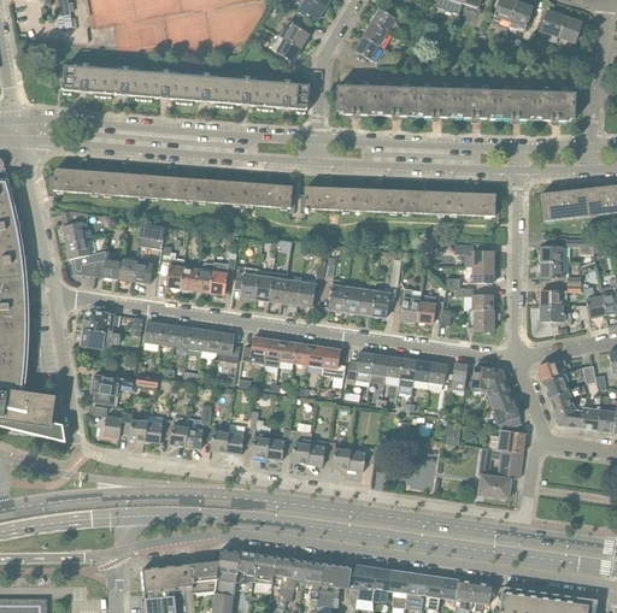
[(54,0),(57,15),(70,13),(68,0),(54,0)]
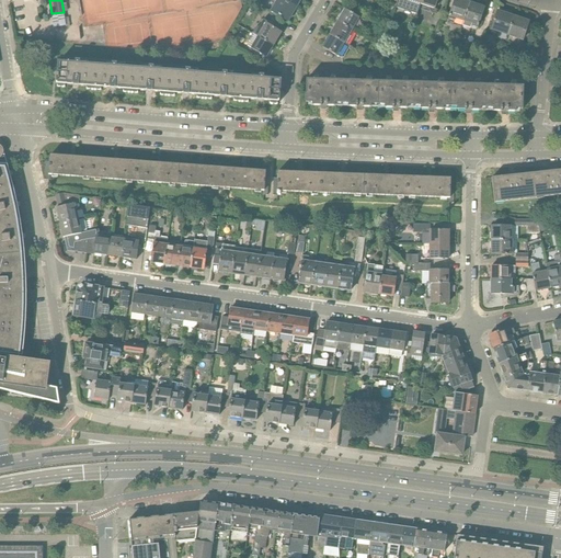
[(274,0),(271,8),(288,19),(296,6),(287,0),(274,0)]
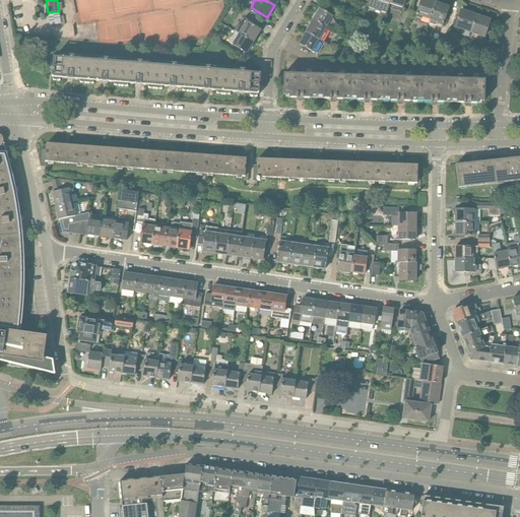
[(386,11),(388,6),(389,0),(368,0),(367,4),(386,11)]
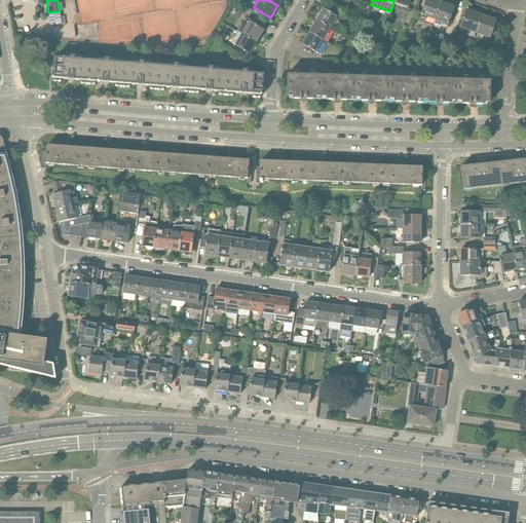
[(406,10),(407,6),(409,0),(393,0),(392,6),(406,10)]
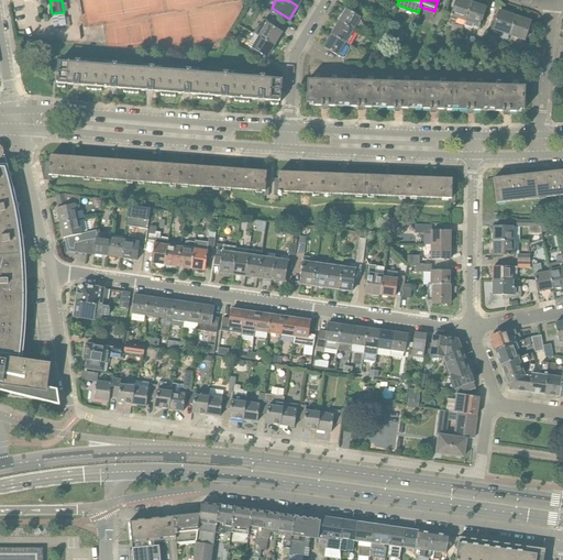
[(454,20),(464,23),(472,0),(454,0),(451,12),(450,15),(455,18),(454,20)]
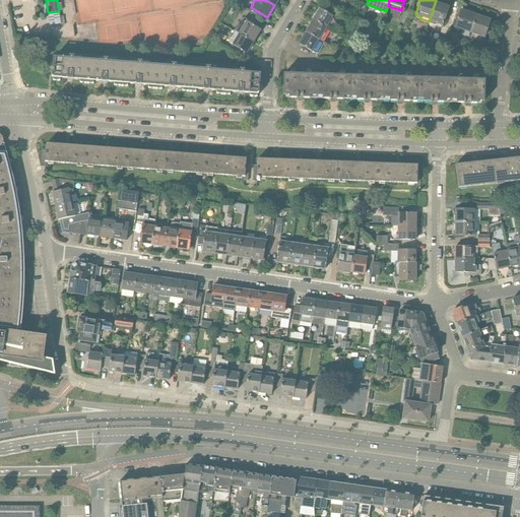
[(444,20),(449,4),(436,0),(429,21),(436,24),(437,21),(443,23),(443,21),(444,20)]
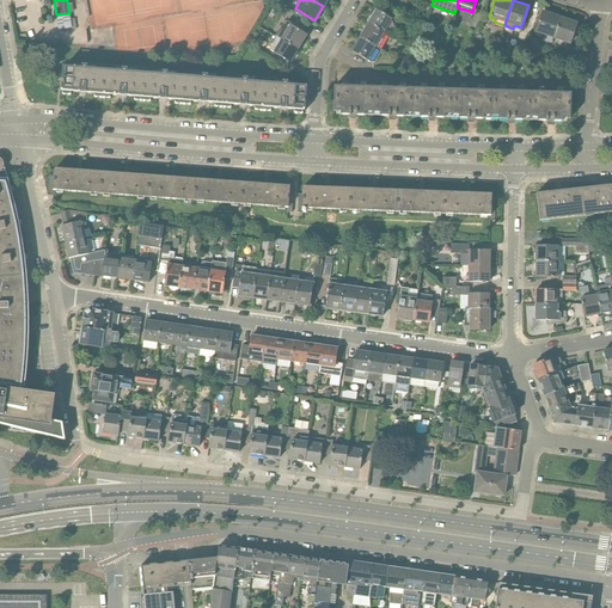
[(368,20),(389,32),(391,35),(396,26),(393,25),(397,19),(375,7),(368,20)]
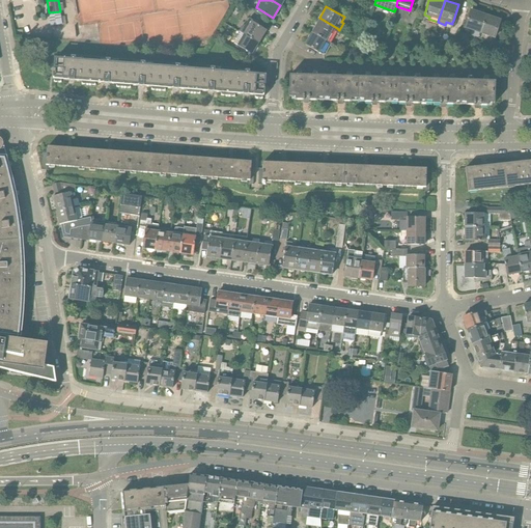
[(480,30),(481,30),(486,14),(470,8),(465,25),(466,25),(465,28),(473,30),(472,33),(479,36),(480,30)]
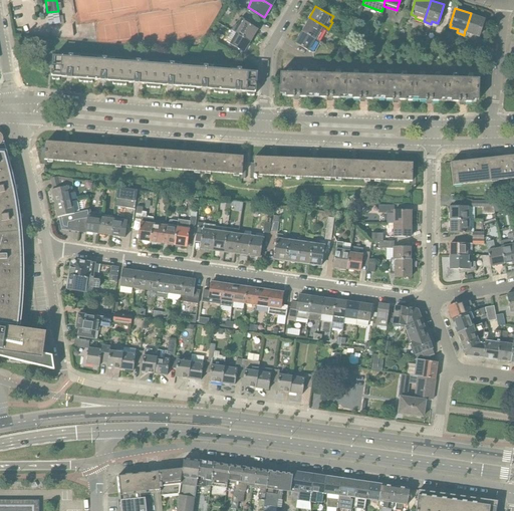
[(471,13),(466,29),(479,33),(484,18),(471,13)]
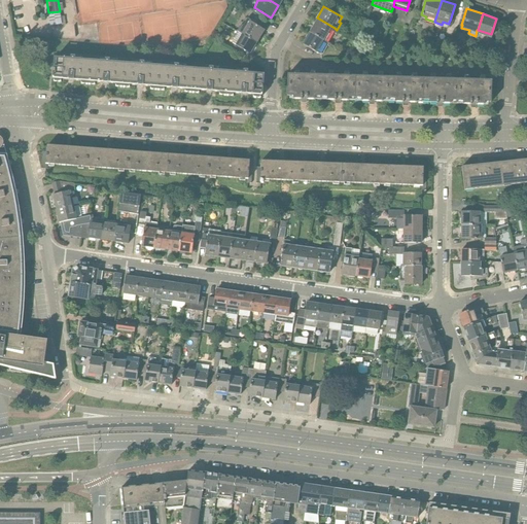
[(238,28),(257,39),(264,28),(249,20),(246,18),(243,24),(241,23),(238,28)]
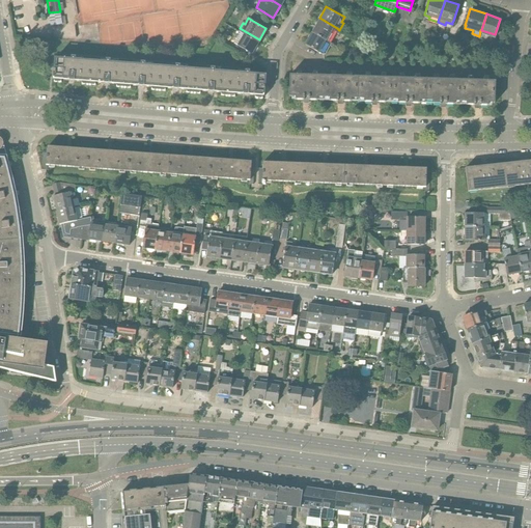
[(312,30),(328,39),(330,42),(337,28),(319,18),(312,30)]
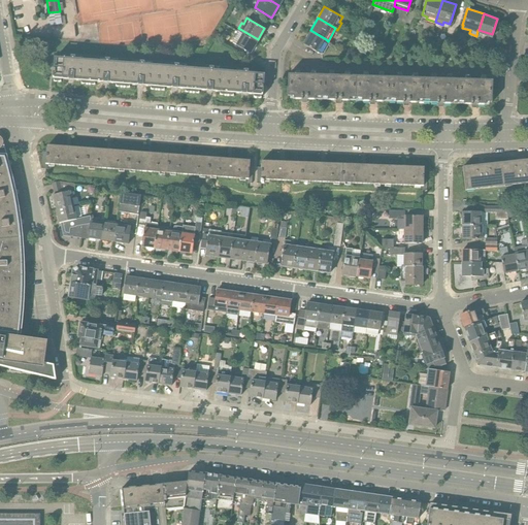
[(251,52),(258,39),(238,28),(237,29),(239,30),(233,40),(251,52)]
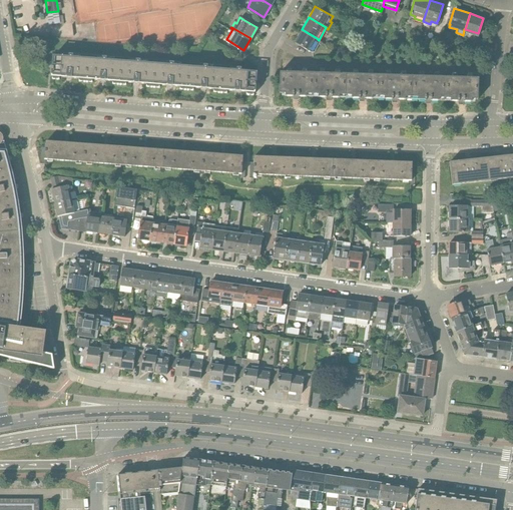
[(295,41),(309,49),(310,49),(317,38),(302,29),(295,41)]
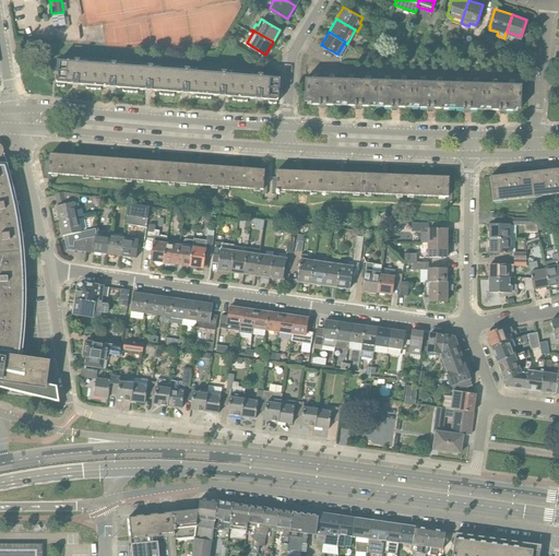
[(86,86),(93,86),(95,62),(58,59),(56,81),(57,81),(57,84),(64,84),(64,82),(86,83),(86,86)]
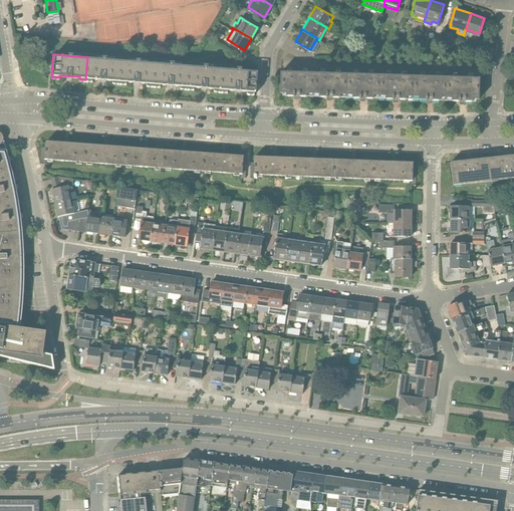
[(112,82),(119,82),(121,60),(87,57),(85,79),(92,80),(92,78),(112,79),(112,82)]
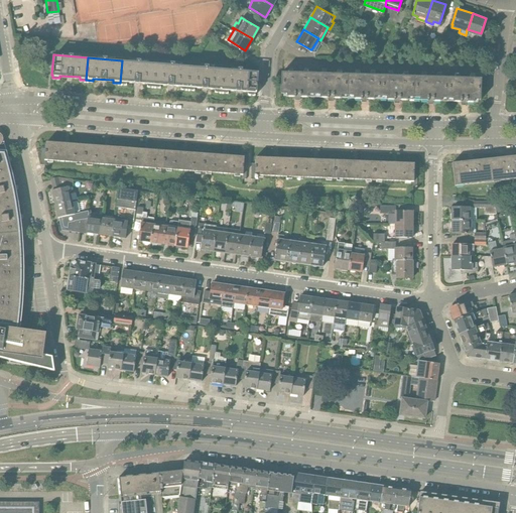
[(147,85),(154,86),(155,62),(122,60),(120,83),(127,84),(127,81),(147,83),(147,85)]
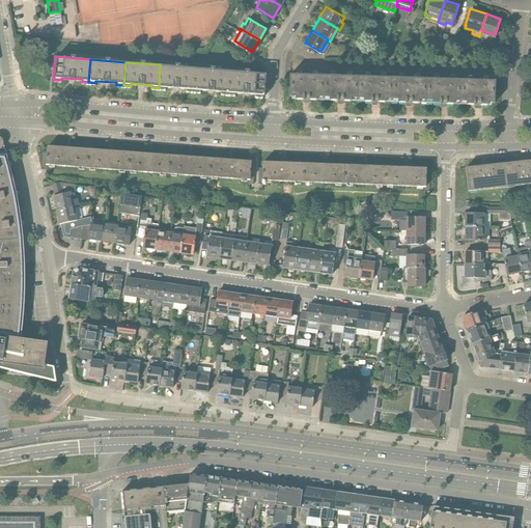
[(186,90),(193,90),(195,67),(160,64),(159,88),(165,88),(165,86),(187,87),(186,90)]
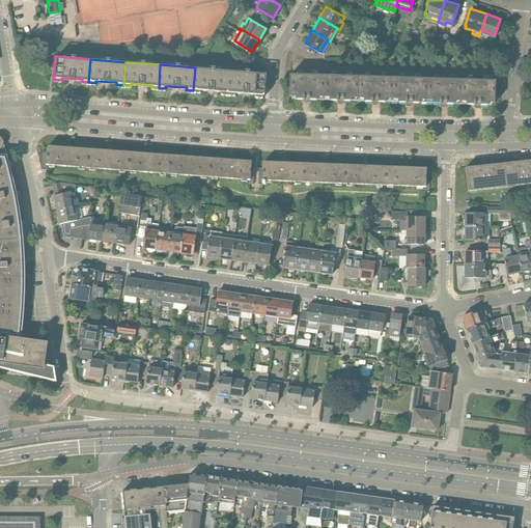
[(221,93),(228,93),(230,71),(195,67),(193,90),(200,91),(200,89),(221,90),(221,93)]
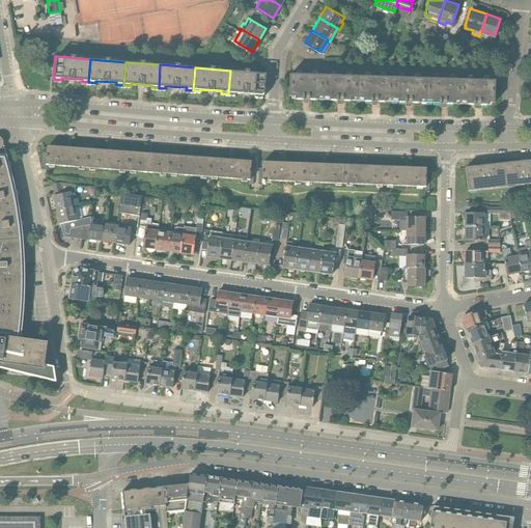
[(262,96),(262,93),(263,93),(266,73),(230,71),(228,93),(234,94),(235,91),(255,93),(255,95),(262,96)]
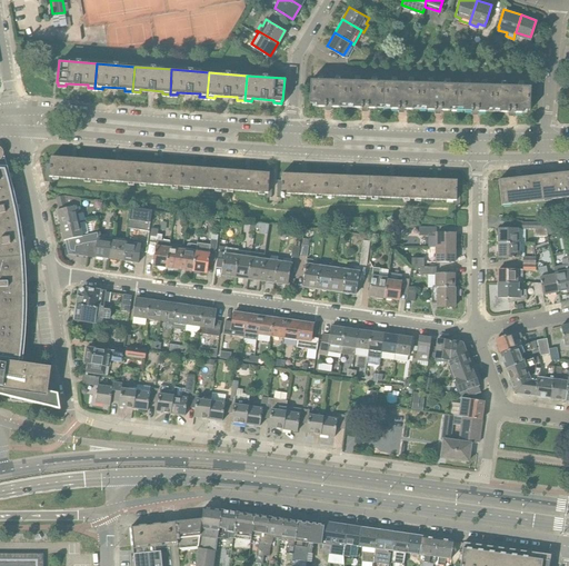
[(340,102),(347,102),(347,79),(310,78),(310,101),(317,101),(317,105),(340,105),(340,102)]
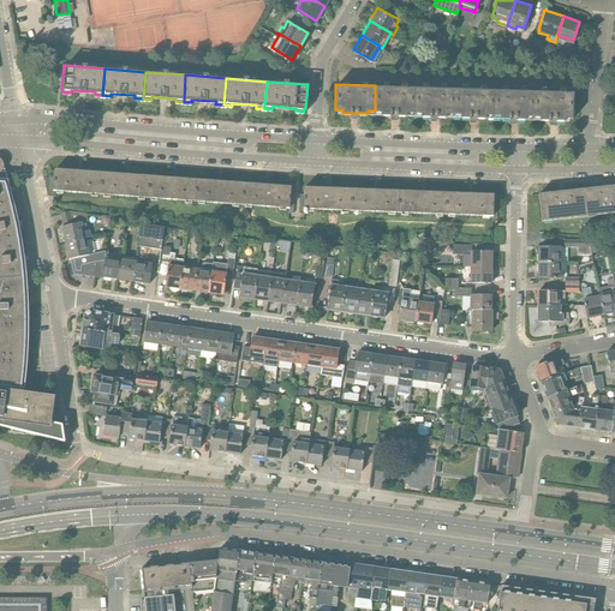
[(407,112),(415,112),(415,87),(375,85),(375,111),(382,111),(381,114),(407,114),(407,112)]
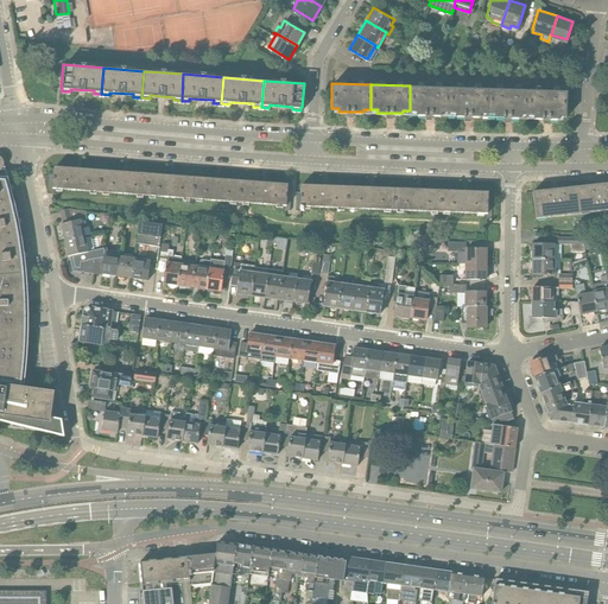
[(442,112),(449,112),(449,87),(410,86),(410,110),(416,110),(416,114),(442,114),(442,112)]
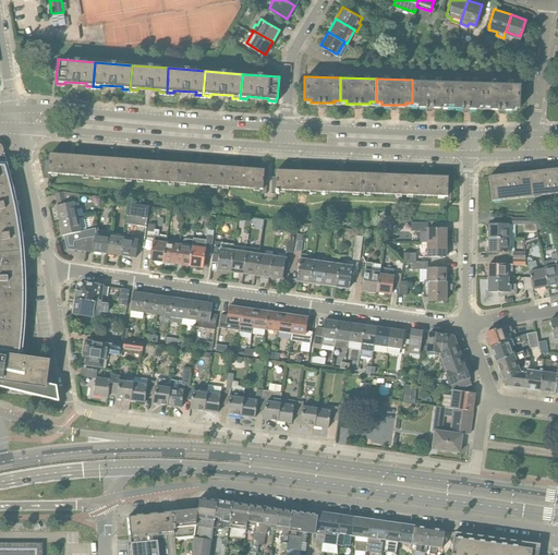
[(441,104),(448,104),(448,81),(412,80),(412,103),(417,103),(417,106),(441,106),(441,104)]
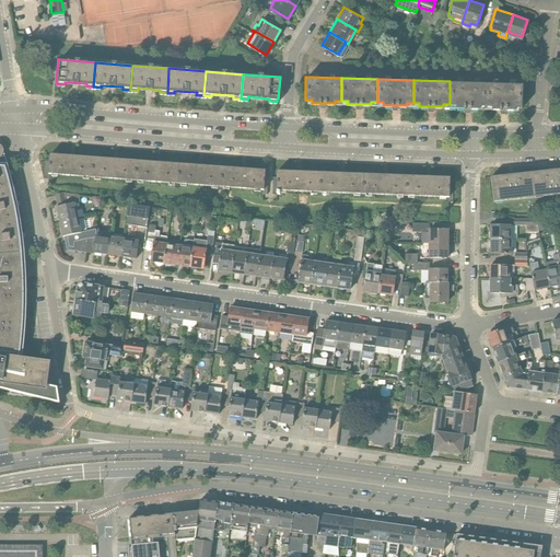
[(479,105),(486,105),(486,82),(450,81),(450,104),(455,104),(455,107),(479,107),(479,105)]
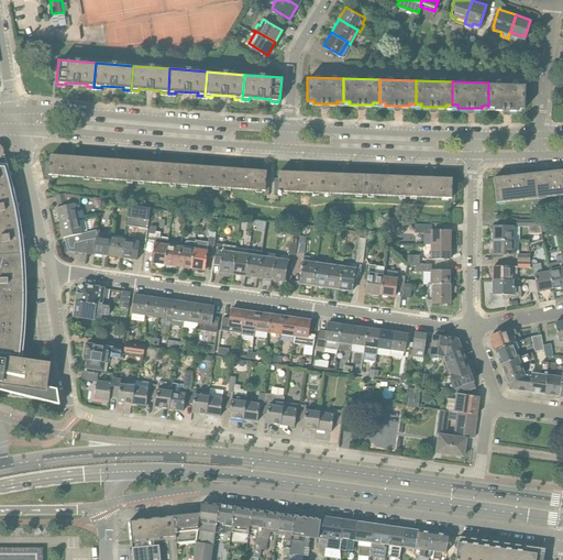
[(488,83),(488,106),(494,106),(494,109),(518,109),(518,107),(525,107),(525,84),(488,83)]
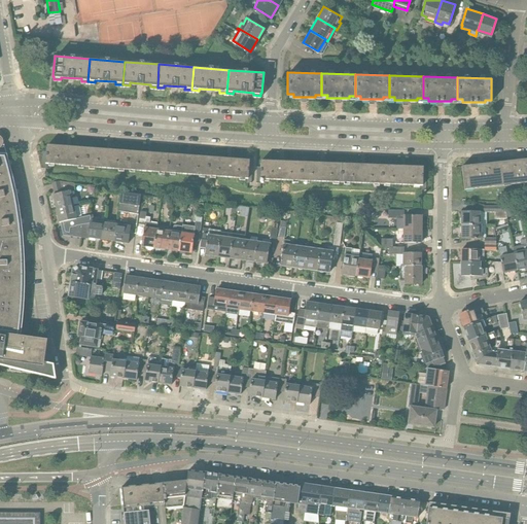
[(0,328),(18,332),(21,332),(22,320),(24,307),(24,294),(25,281),(25,279),(25,269),(25,258),(24,249),(24,244),(23,235),(22,222),(20,210),(19,205),(18,196),(15,186),(13,177),(12,173),(8,159),(3,138),(2,137),(1,135),(0,134),(0,328)]
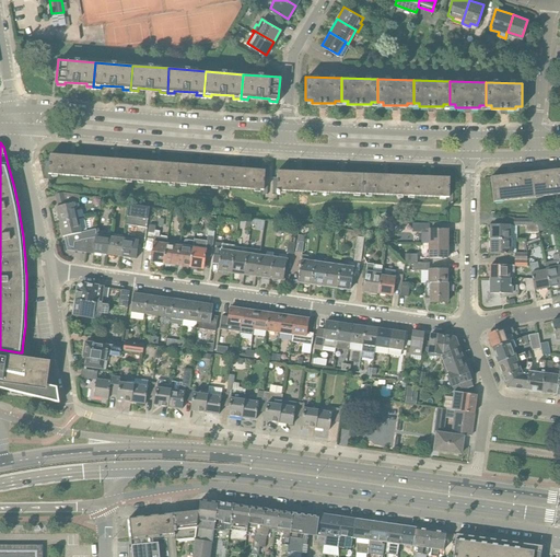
[(49,172),(92,175),(93,155),(74,153),(76,152),(72,152),(69,152),(69,153),(50,152),(49,159),(46,159),(44,176),(49,176),(49,172)]
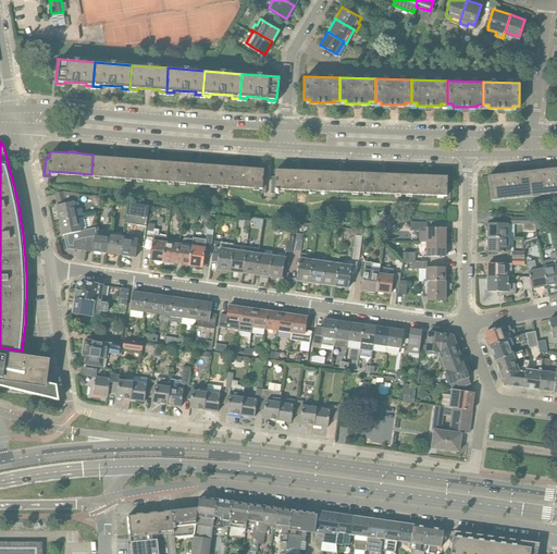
[(91,174),(134,177),(135,158),(118,156),(118,155),(114,155),(111,155),(111,156),(93,155),(91,174)]
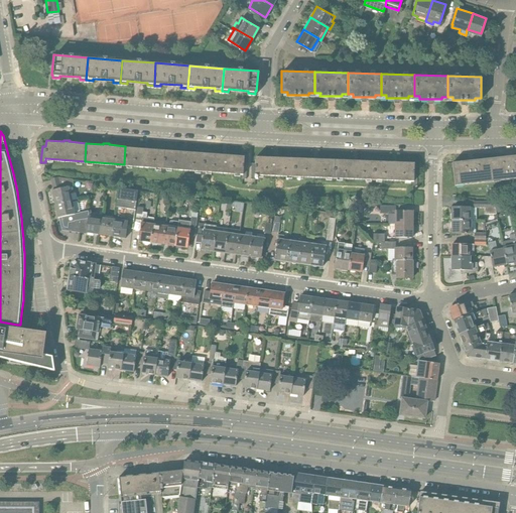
[(124,164),(163,167),(165,149),(148,147),(148,146),(143,146),(143,147),(125,146),(124,164)]
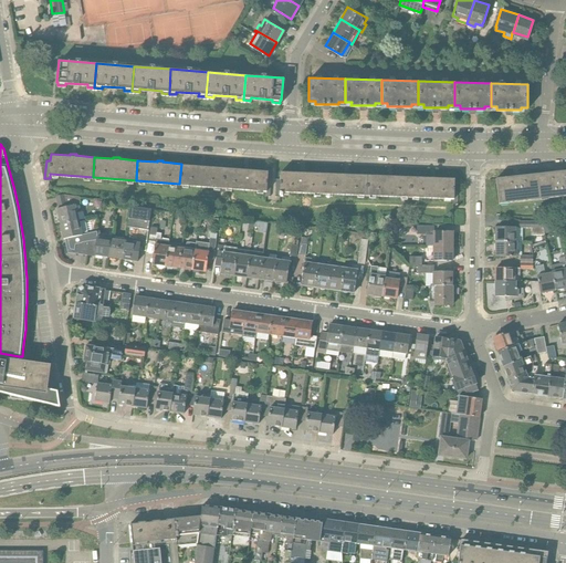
[(179,184),(223,187),(224,167),(206,165),(207,164),(203,164),(200,164),(200,165),(181,164),(179,184)]
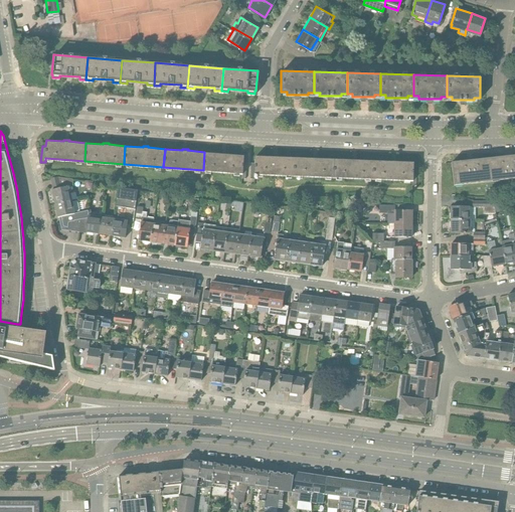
[(203,170),(222,171),(241,173),(241,176),(245,177),(246,161),(243,161),(243,154),(227,153),(227,152),(221,152),(221,153),(204,152),(203,170)]
